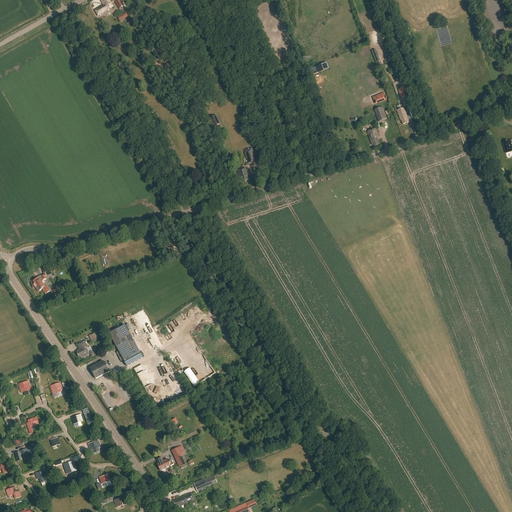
[(113,7),(108,0),(102,0),(101,1),(103,5),(95,10),(99,16),(104,13),(103,12),(113,7)]
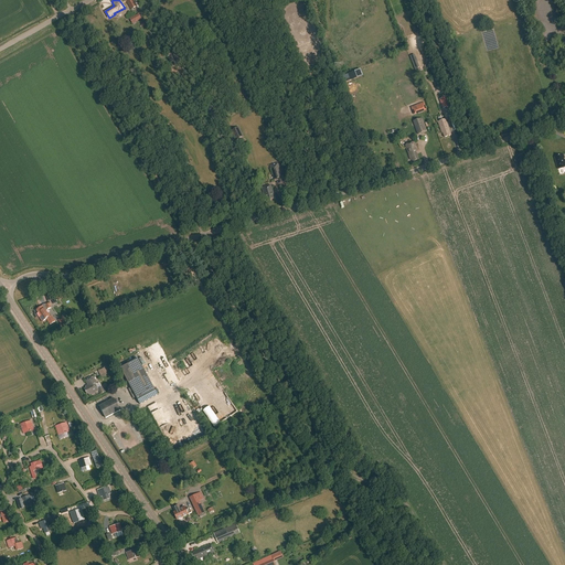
[(132,0),(126,0),(131,10),(137,7),(132,0)]
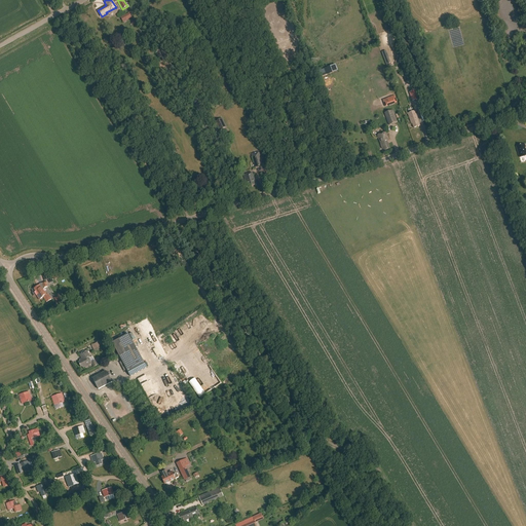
[(121,17),(123,23),(132,17),(129,13),(121,17)]
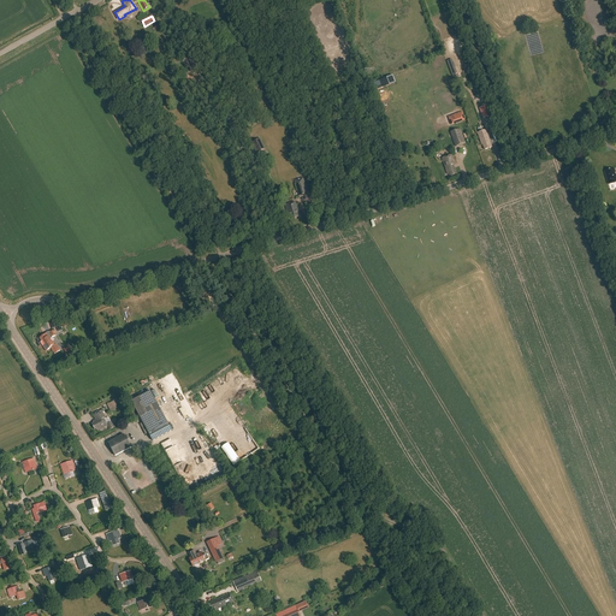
[(483,119),(489,117),(485,107),(479,110),(483,119)]
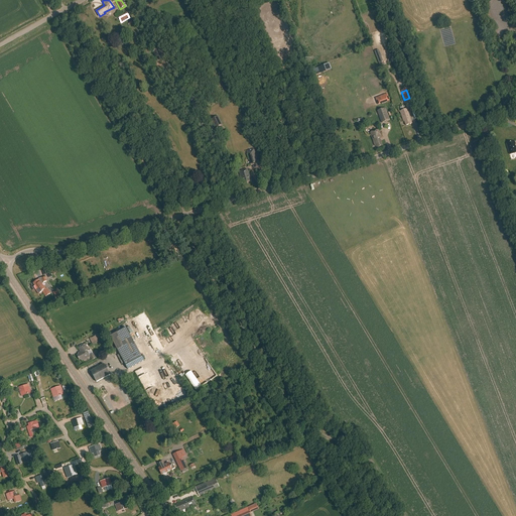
[(375,99),(378,105),(389,101),(387,94),(375,99)]
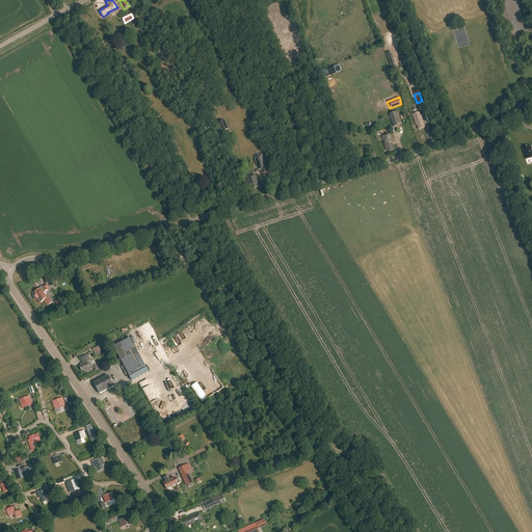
[(390,114),(394,127),(401,125),(397,111),(390,114)]
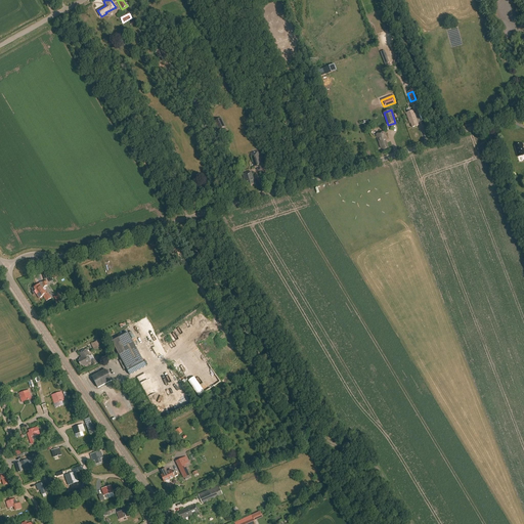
[(419,126),(413,111),(406,114),(409,124),(410,124),(412,128),(419,126)]
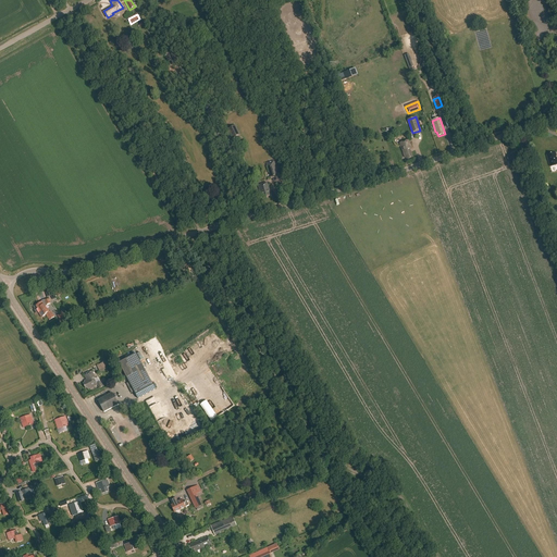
[(235,126),(227,130),(232,139),(240,136),(235,126)]
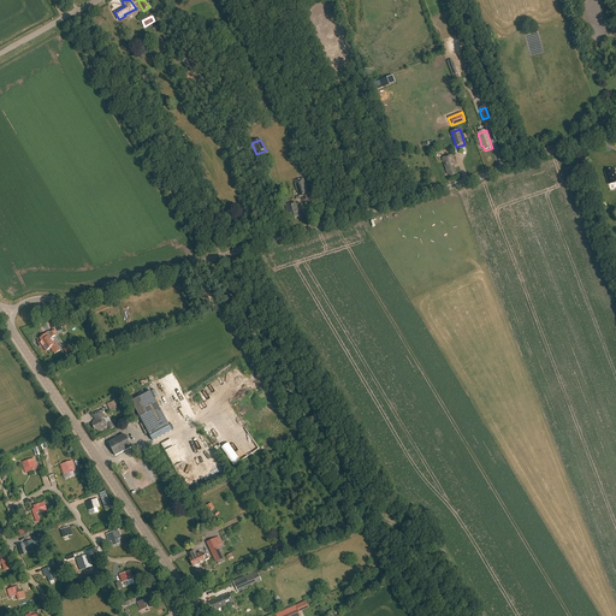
[(456,166),(452,155),(443,159),(449,176),(450,175),(451,177),(456,176),(454,167),(456,166)]
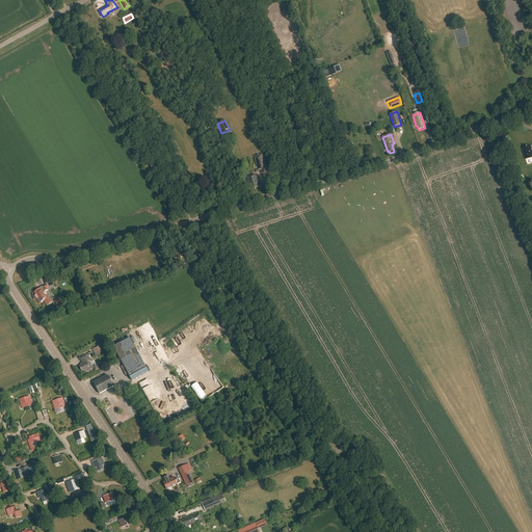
[(531,158),(531,152),(530,147),(522,149),(526,161),(531,158)]
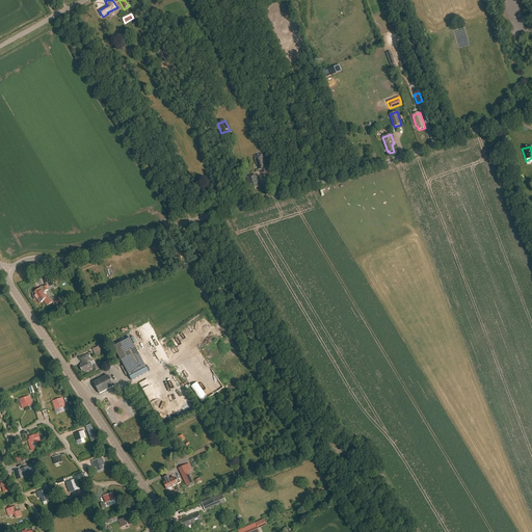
[(262,154),(255,156),(258,170),(266,167),(262,154)]
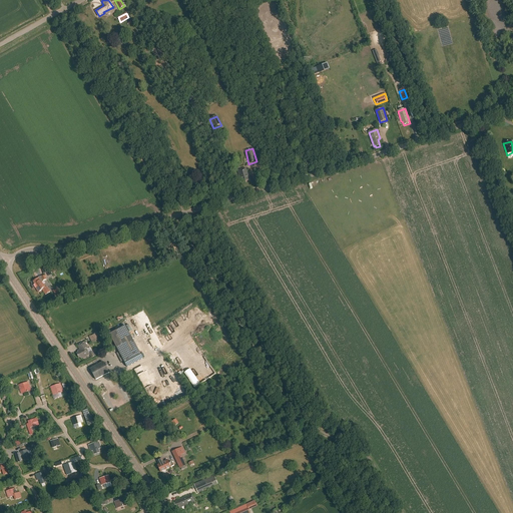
[(247,172),(246,168),(237,171),(240,181),(241,180),(242,182),(249,180),(247,172)]
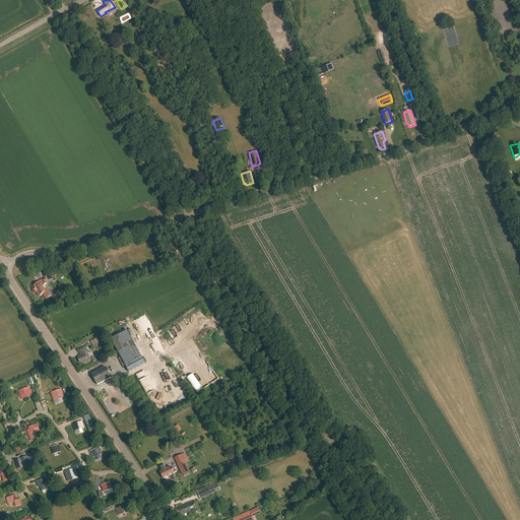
[(50,270),(54,277),(59,273),(55,267),(50,270)]
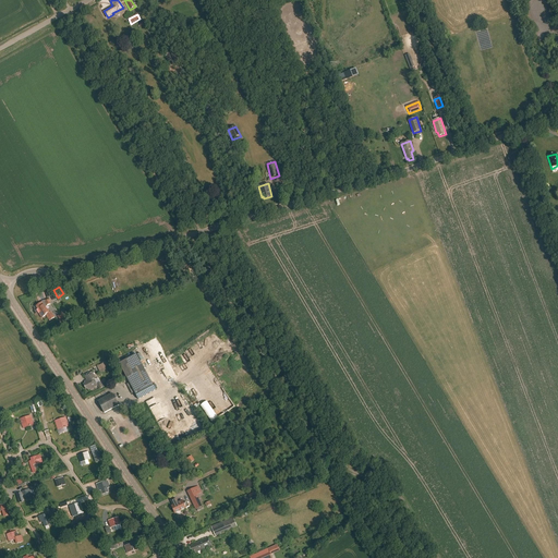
[(50,304),(49,300),(46,301),(46,303),(44,303),(43,304),(43,303),(36,306),(37,310),(36,311),(41,318),(46,316),(50,322),(55,318),(51,312),(50,313),(48,310),(47,311),(46,307),(48,306),(48,305),(50,304)]
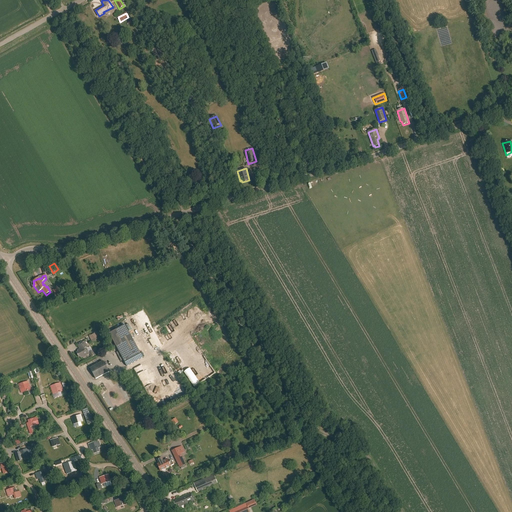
[(103,275),(94,279),(96,284),(105,280),(103,275)]
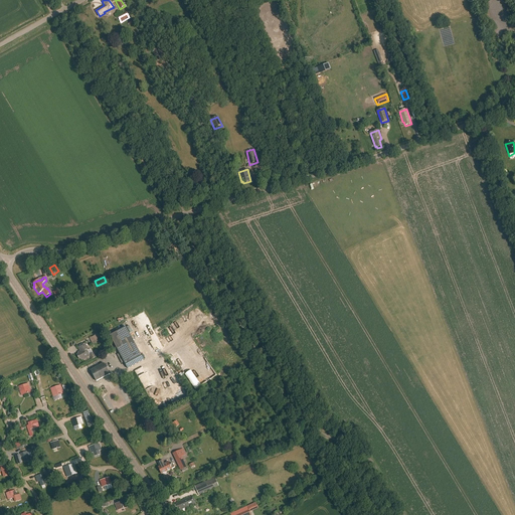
[(110,336),(112,341),(119,354),(117,355),(122,364),(124,363),(128,370),(144,361),(126,328),(110,336)]
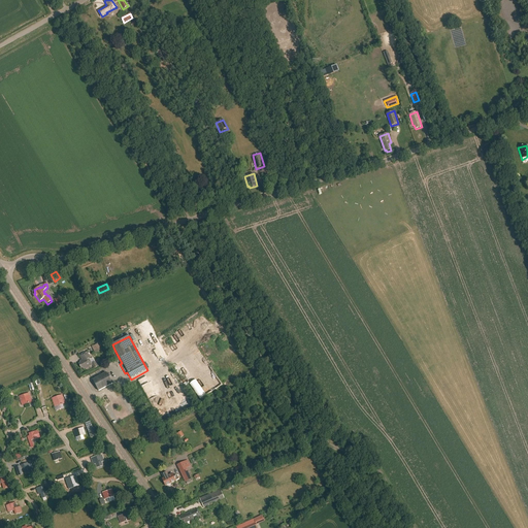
[(91,359),(87,353),(80,357),(83,361),(79,362),(80,364),(78,365),(81,369),(83,368),(84,370),(92,366),(89,360),(91,359)]
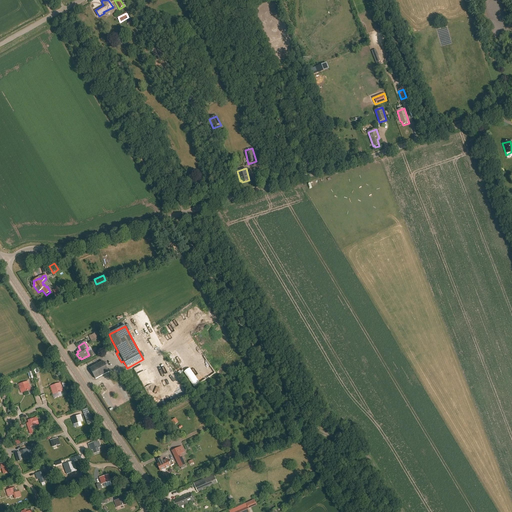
[(109,372),(103,362),(90,369),(96,380),(109,372)]
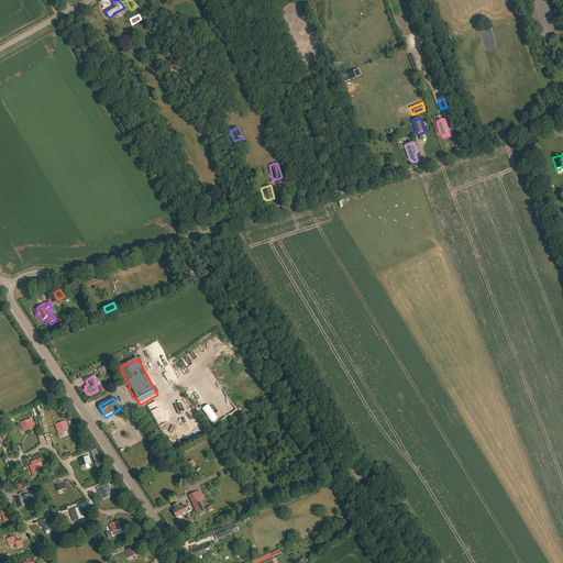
[(20,423),(23,432),(34,429),(32,422),(30,422),(29,420),(20,423)]
